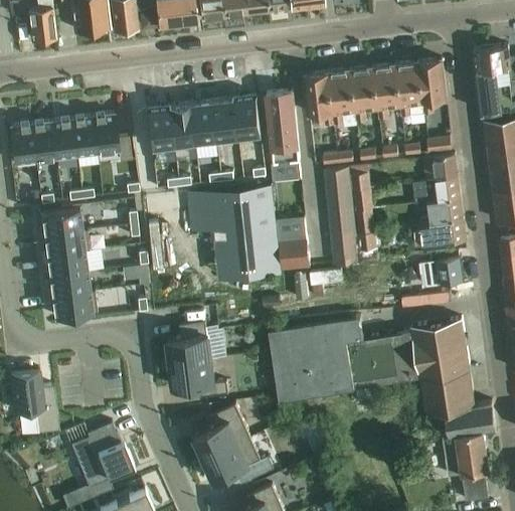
[(55,39),(50,0),(35,0),(37,12),(28,13),(31,42),(55,39)]
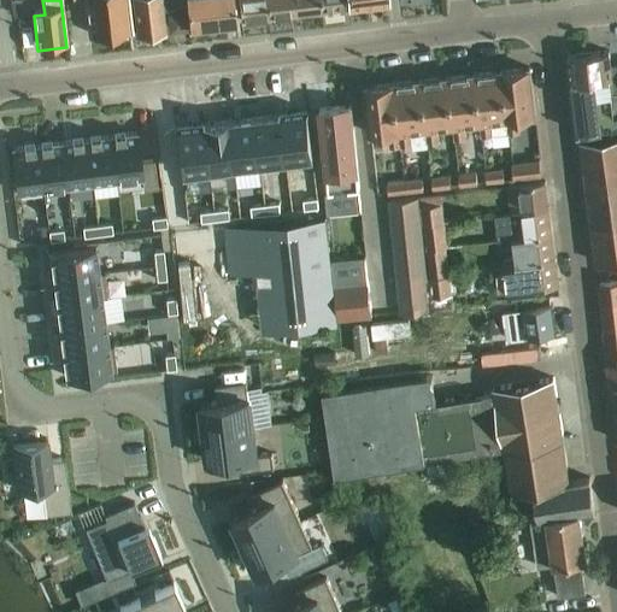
[(128,35),(123,0),(84,0),(90,40),(110,37),(111,42),(127,41),(125,36),(128,35)]
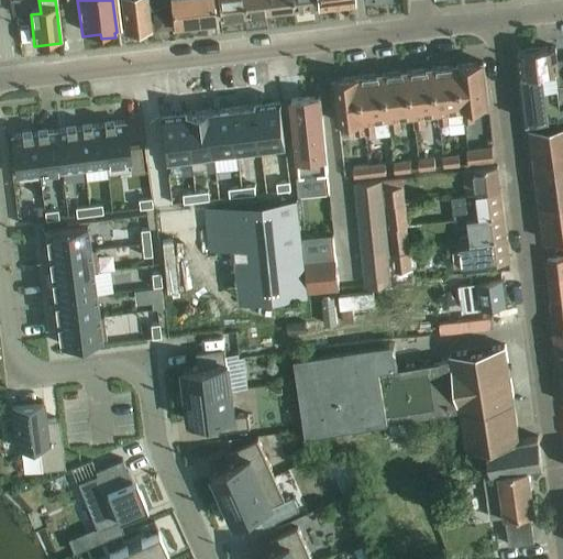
[(170,12),(168,0),(124,0),(119,1),(123,36),(150,33),(147,14),(170,12)]
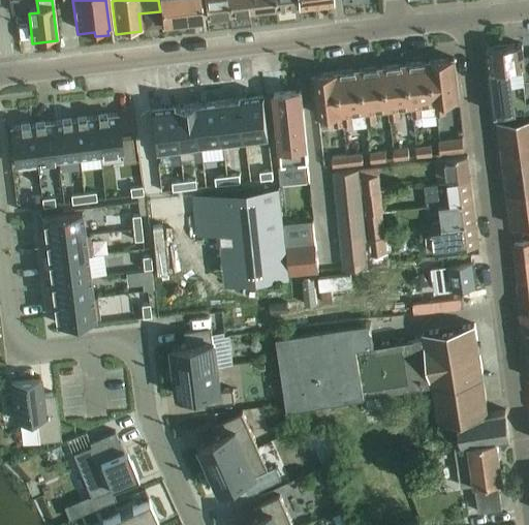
[(158,0),(160,11),(162,28),(201,24),(198,0),(158,0)]
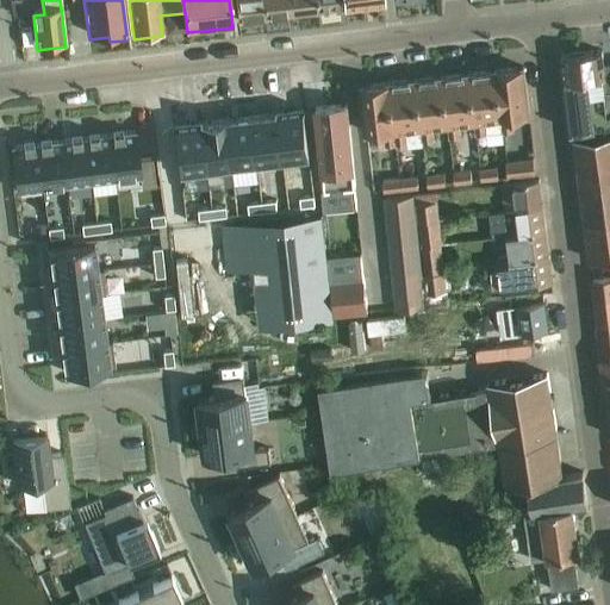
[(261,0),(234,0),(237,26),(265,24),(261,0)]
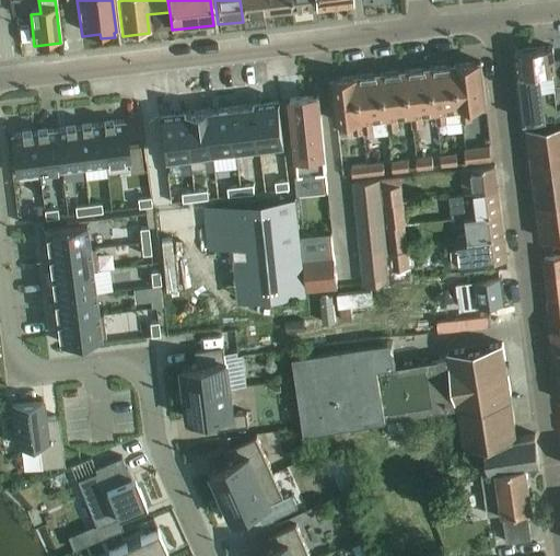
[(267,19),(265,0),(240,0),(243,22),(267,19)]
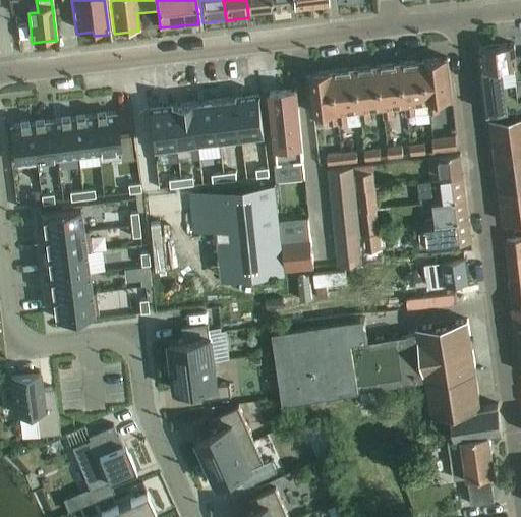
[(246,0),(248,17),(271,14),(269,0),(246,0)]
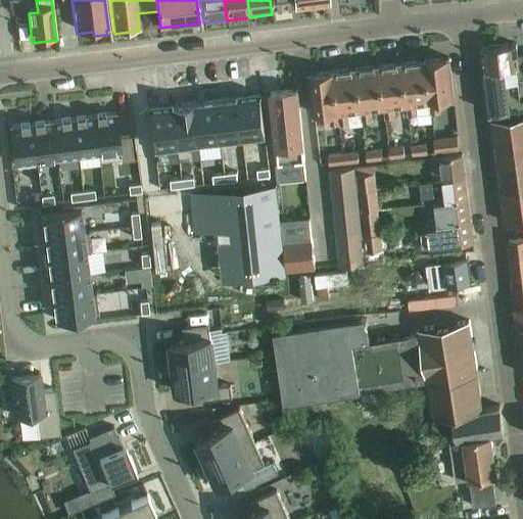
[(293,0),(270,0),(272,14),(295,12),(293,0)]
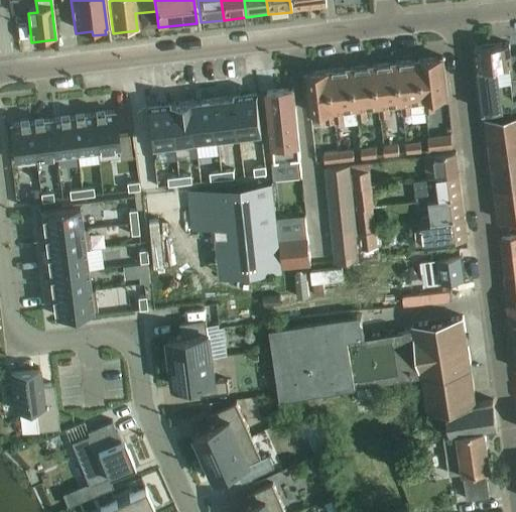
[(289,0),(291,12),(324,8),(321,0),(289,0)]
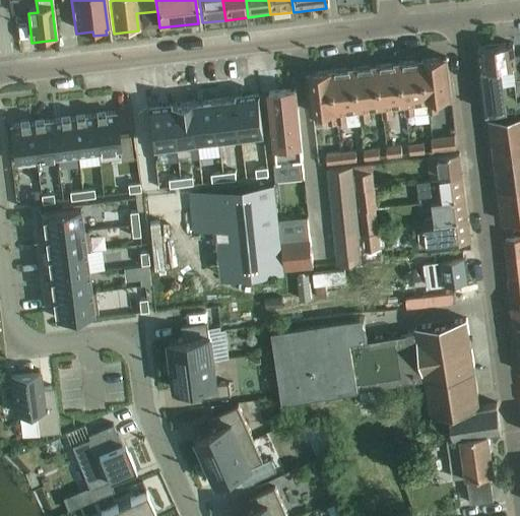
[(11,4),(9,5),(10,16),(15,15),(19,15),(18,4),(11,4)]
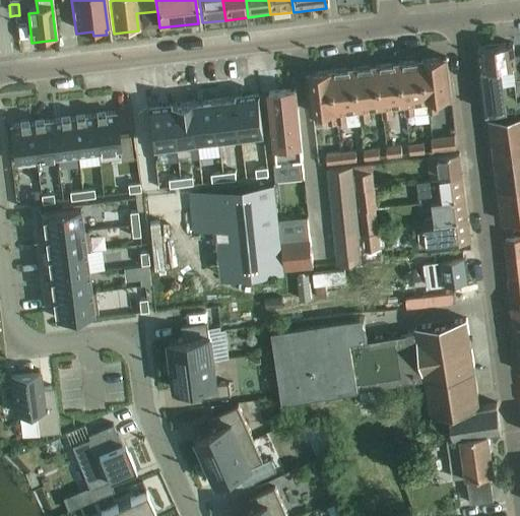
[(155,28),(153,16),(141,18),(143,30),(155,28)]
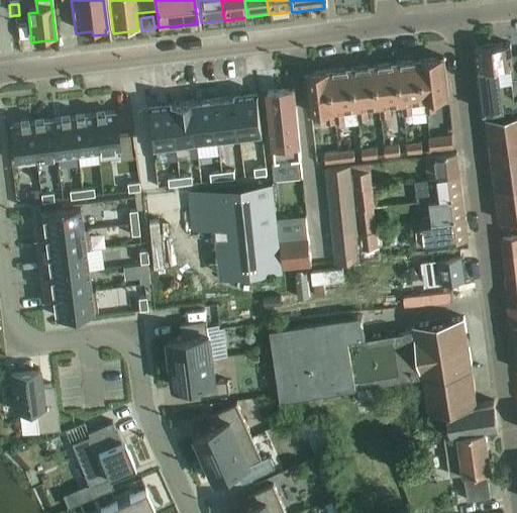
[(513,82),(511,60),(509,48),(477,53),(484,115),(516,111),(516,99),(515,100),(513,82)]
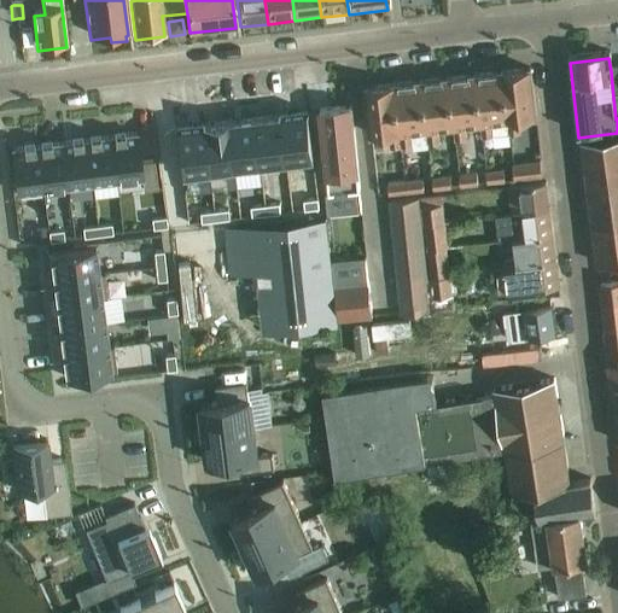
[(502,77),(507,124),(509,139),(520,138),(518,123),(536,121),(530,74),(502,77)]
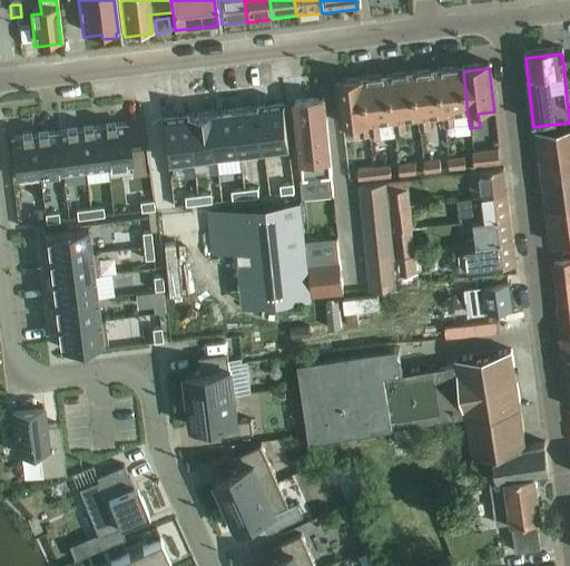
[(453,117),(468,115),(463,71),(438,74),(443,118),(444,130),(454,129),(453,117)]
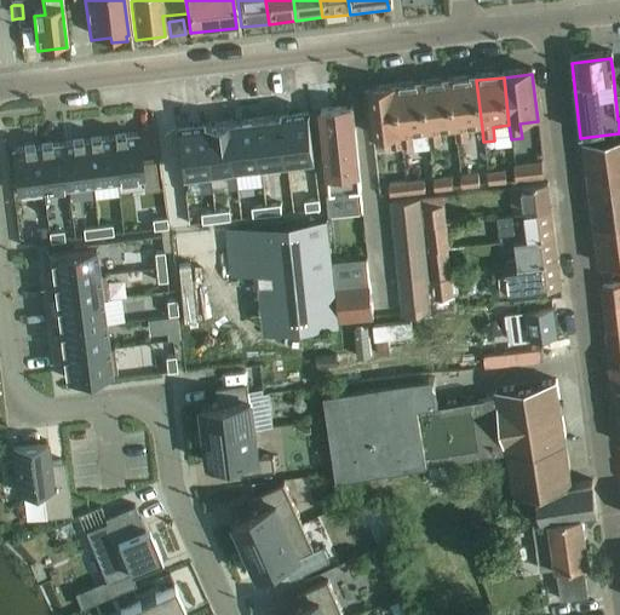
[(465,130),(482,128),(476,80),(449,84),(455,131),(457,145),(468,144),(465,130)]
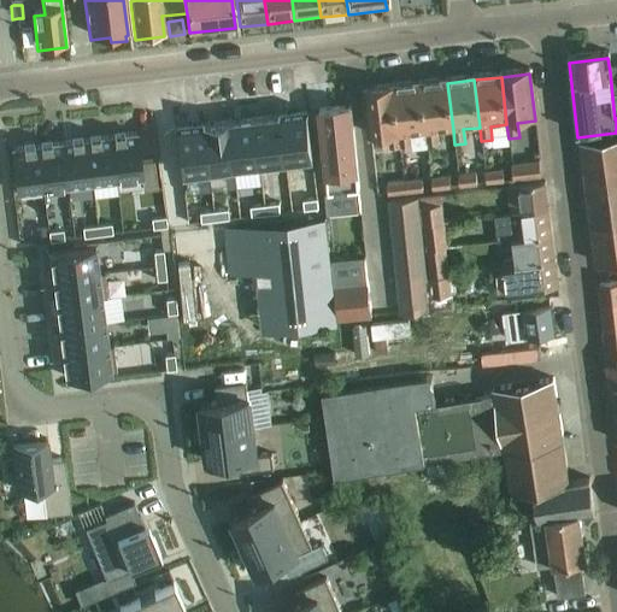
[(436,133),(453,130),(447,83),(421,86),(425,134),(428,147),(438,147),(436,133)]
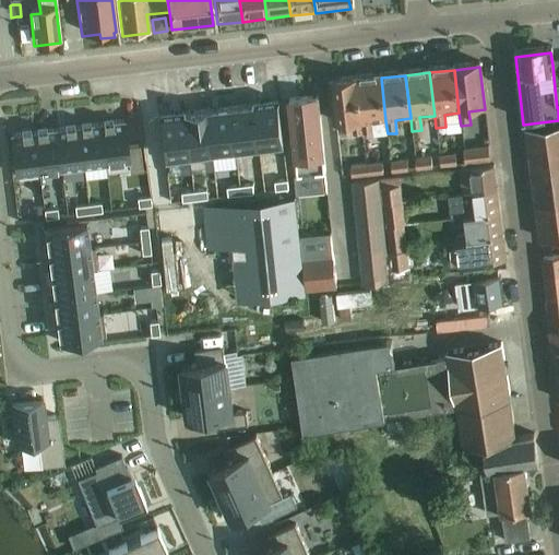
[(371,124),(385,121),(381,78),(356,81),(363,137),(372,136),(371,124)]
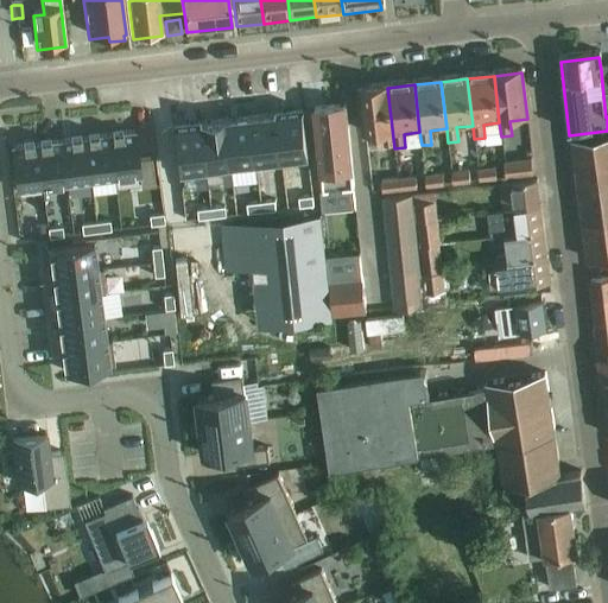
[(384,150),(394,148),(387,88),(360,91),(366,138),(382,137),(384,150)]
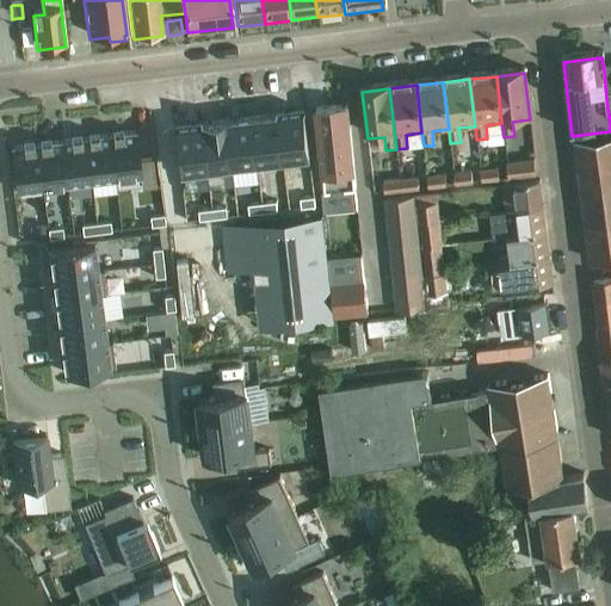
[(355,195),(355,191),(345,111),(316,113),(325,198),(355,195)]
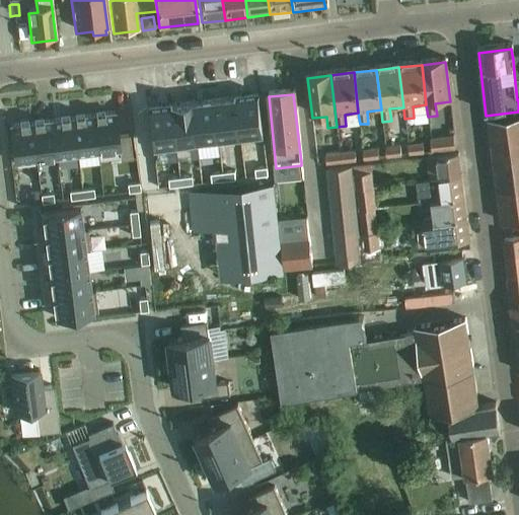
[(257,98),(235,101),(240,140),(263,137),(257,98)]
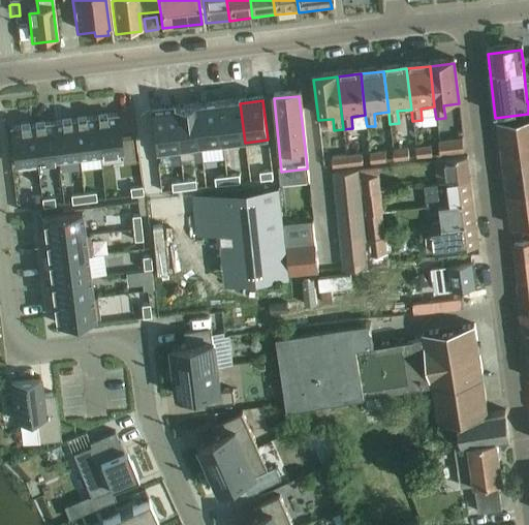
[(240,103),(218,105),(222,145),(245,143),(240,103)]
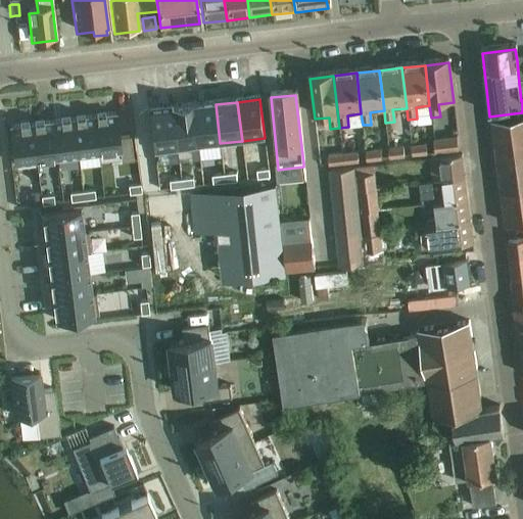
[(216,104),(193,107),(198,146),(220,143),(216,104)]
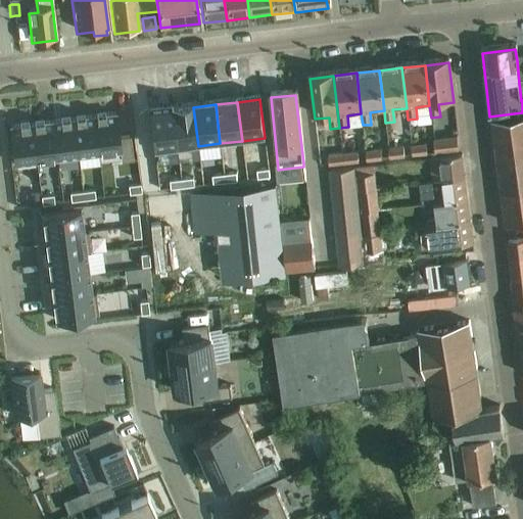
[(172,110),(177,149),(198,146),(193,107),(172,109),(172,110)]
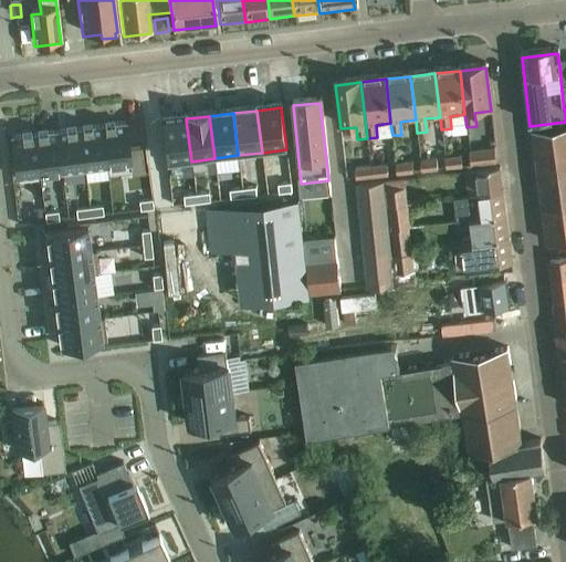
[(186,120),(161,123),(166,165),(191,162),(186,120)]
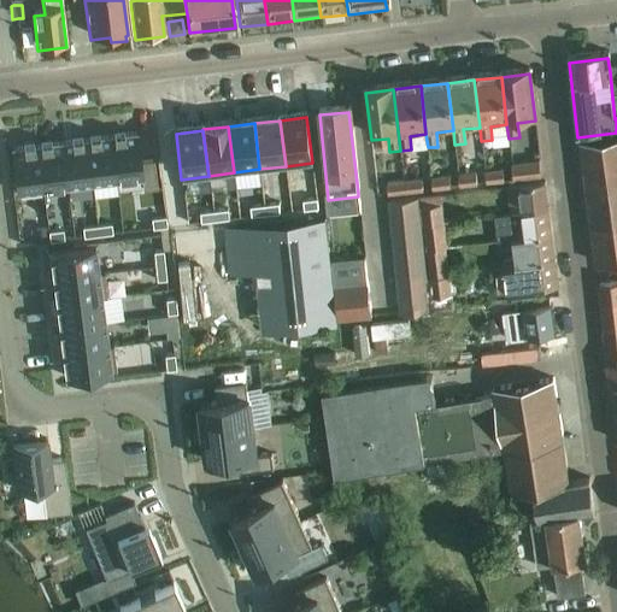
[(136,139),(111,141),(116,186),(141,182),(142,195),(157,194),(153,165),(140,166),(136,139)]
